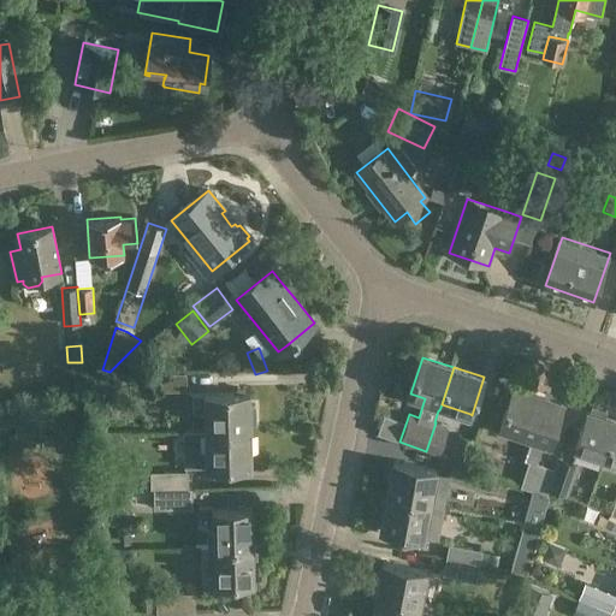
[(148,373),(148,374),(148,389),(148,391),(188,391),(187,373),(148,373)]
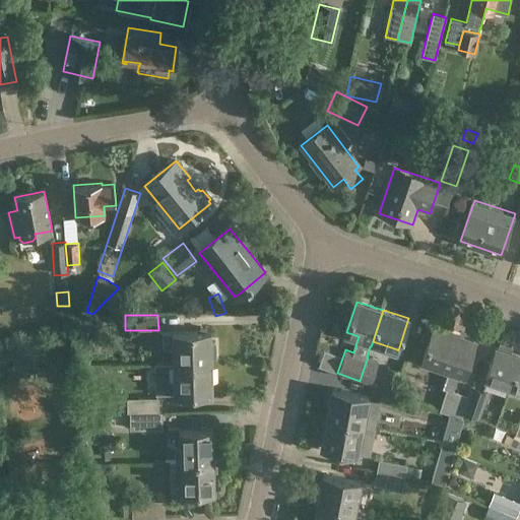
[(125,328),(125,316),(116,317),(116,329),(125,328)]
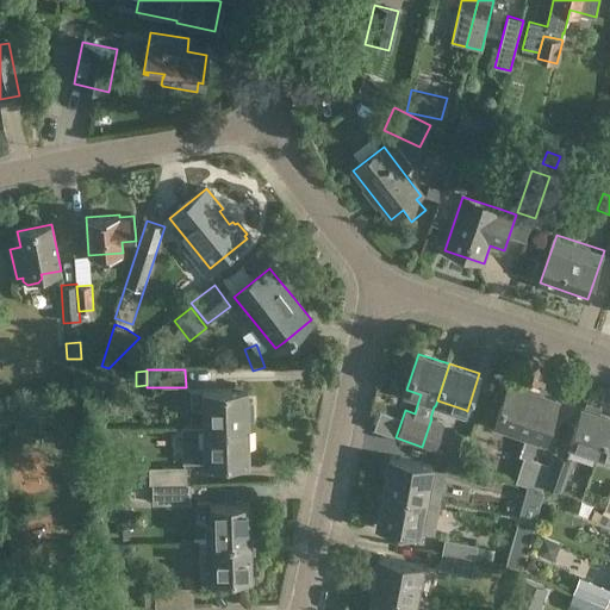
[(499,381),(495,398),(503,400),(496,419),(529,430),(521,455),(524,456),(516,481),(528,485),(528,486),(541,491),(543,485),(549,465),(531,459),(539,437),(540,434),(547,436),(559,399),(509,383),(508,384),(499,381)]
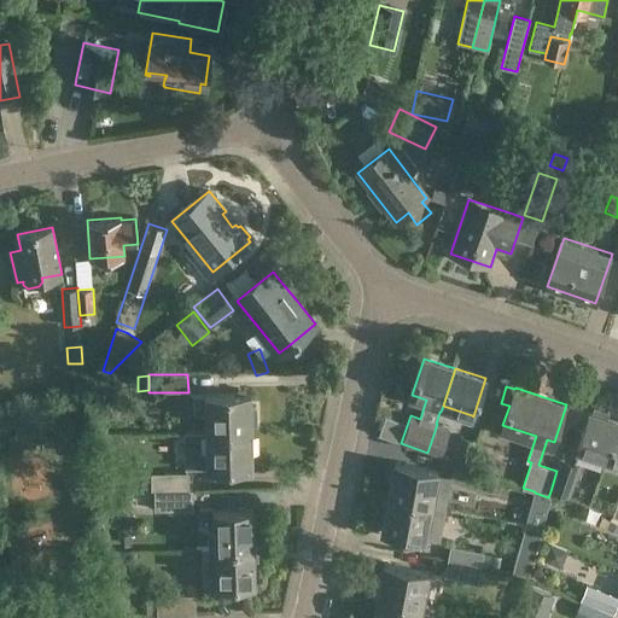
[(238,389),(238,395),(205,396),(207,432),(252,431),(251,395),(245,395),(245,389),(238,389)]
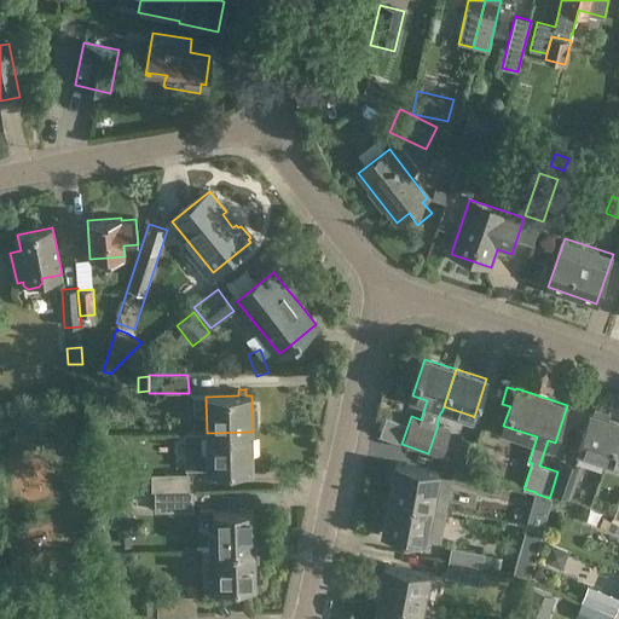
[(595,406),(593,415),(590,414),(578,450),(607,460),(618,424),(618,423),(608,420),(611,411),(595,406)]
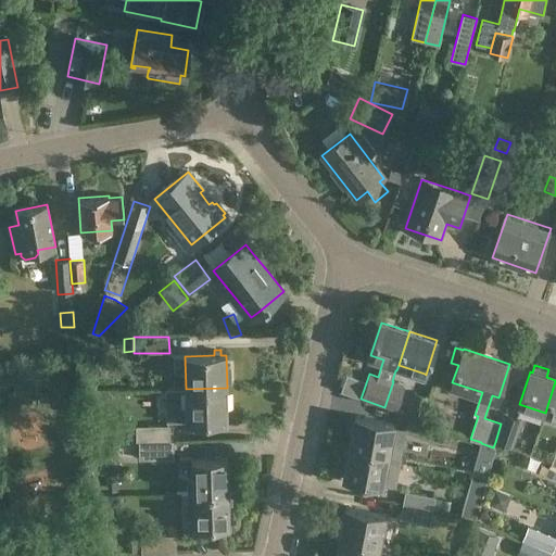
[(393,381),(384,407),(396,412),(405,386),(393,381)]
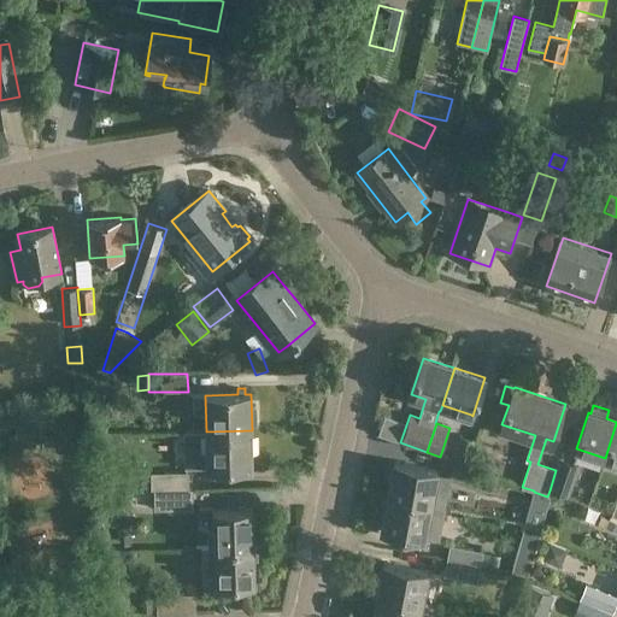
[(616,423),(605,458),(616,462),(616,423)]
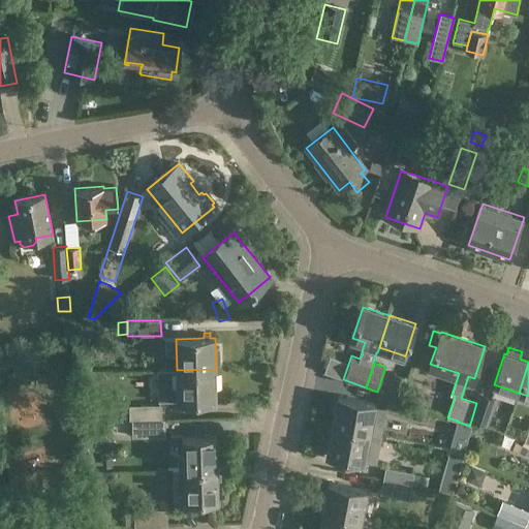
[(216,369),(177,370),(158,371),(159,401),(177,400),(177,402),(206,402),(206,405),(211,404),(211,402),(216,402),(216,369)]
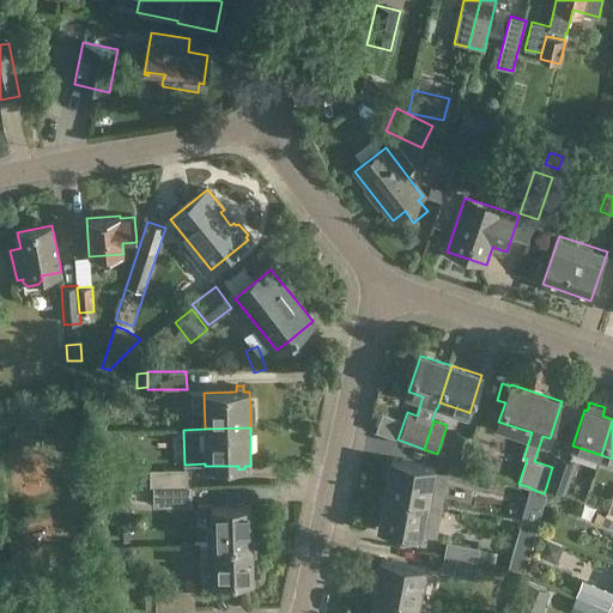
[(448,457),(463,463),(472,437),(456,432),(448,457)]
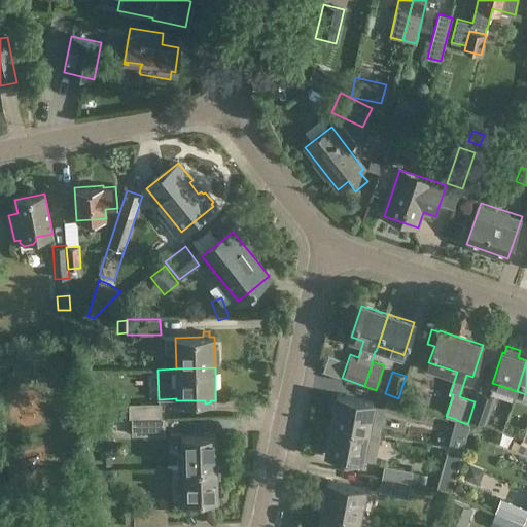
[(92,375),(92,386),(104,386),(104,375),(92,375)]
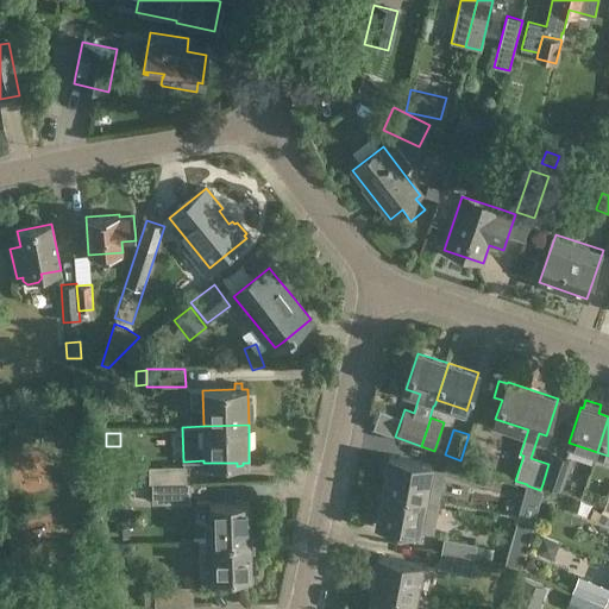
[(389,456),(383,490),(426,497),(437,500),(441,470),(429,468),(431,464),(389,456)]
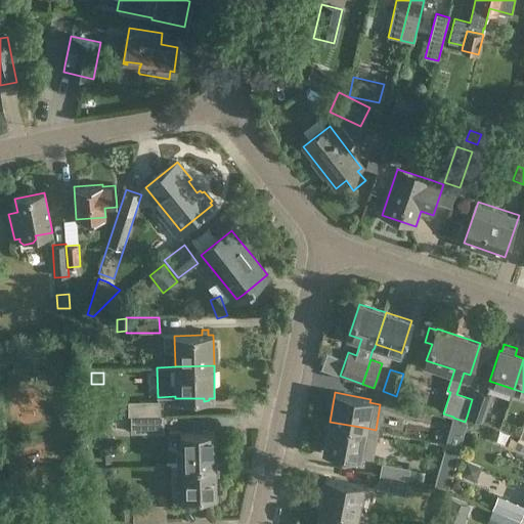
[(415,405),(387,395),(383,406),(410,417),(415,405)]
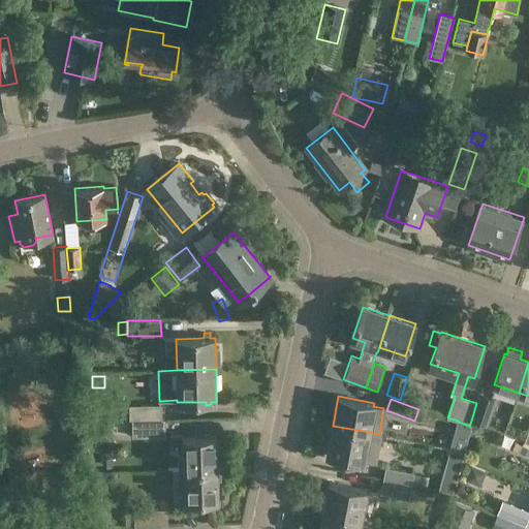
[(477,399),(476,402),(476,403),(471,421),(486,427),(493,404),(477,399)]
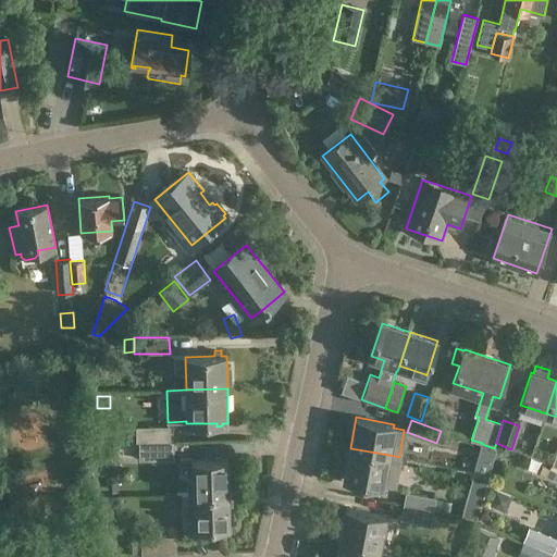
[(170,425),(136,425),(136,442),(139,442),(170,442),(170,425)]
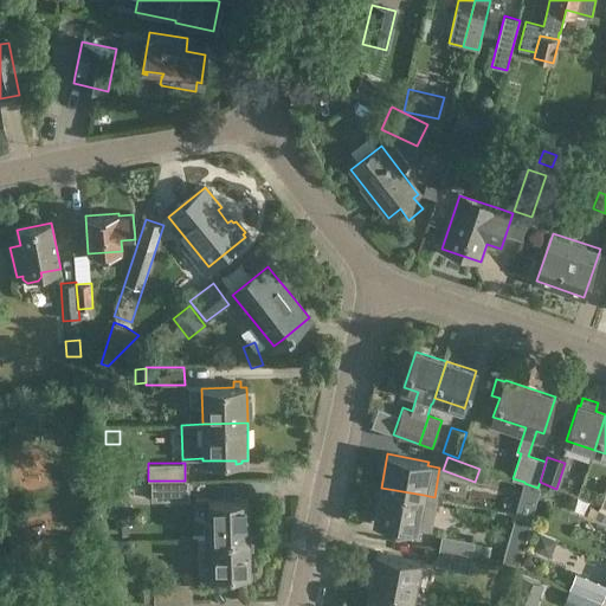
[(185,481),(152,481),(152,501),(189,500),(189,481),(185,481)]
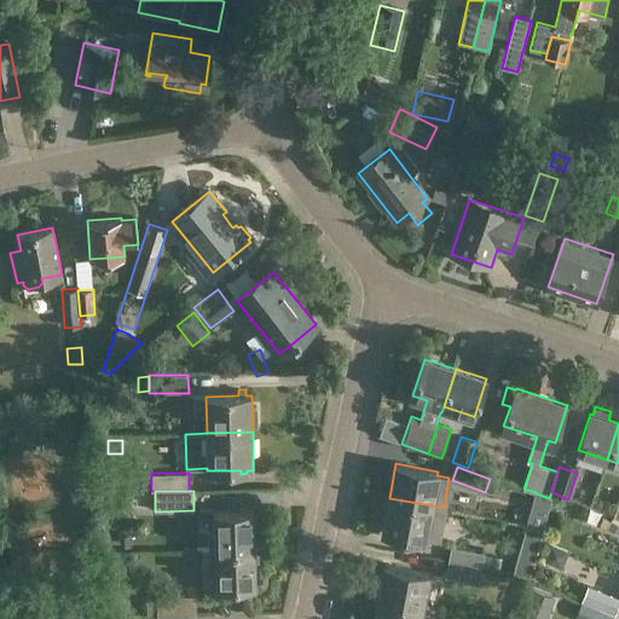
[(536,493),(527,525),(543,528),(550,498),(549,498),(536,493)]
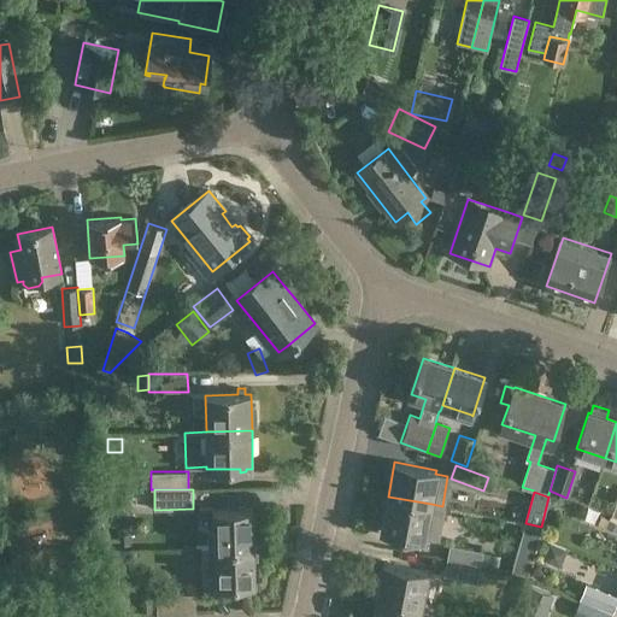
[(432,504),(388,497),(382,530),(385,532),(385,535),(399,539),(400,534),(424,539),(428,519),(442,523),(446,507),(442,506),(432,504)]
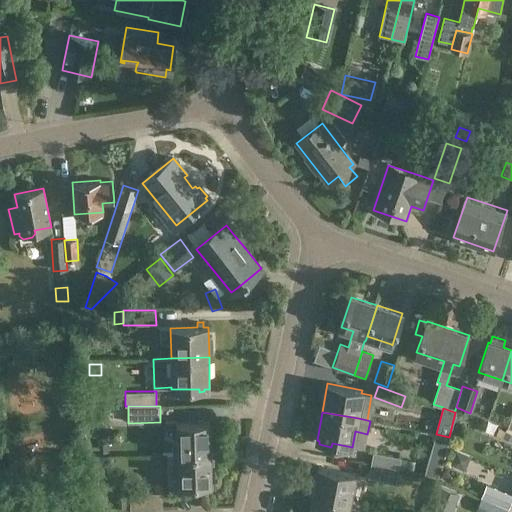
[(210,422),(176,423),(177,454),(211,454),(210,422)]
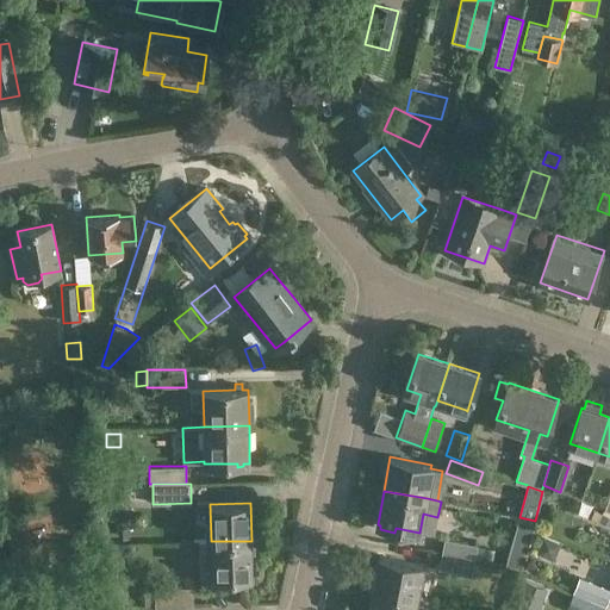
[(529,541),(514,536),(506,565),(522,570),(529,541)]
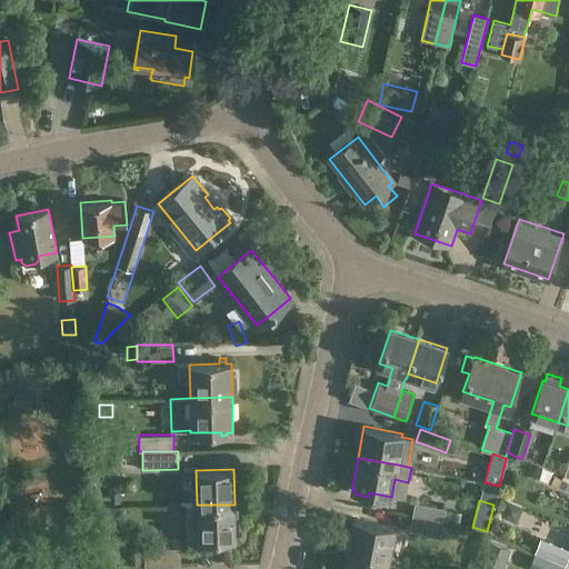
[(507,500),(500,517),(517,523),(523,507),(507,500)]
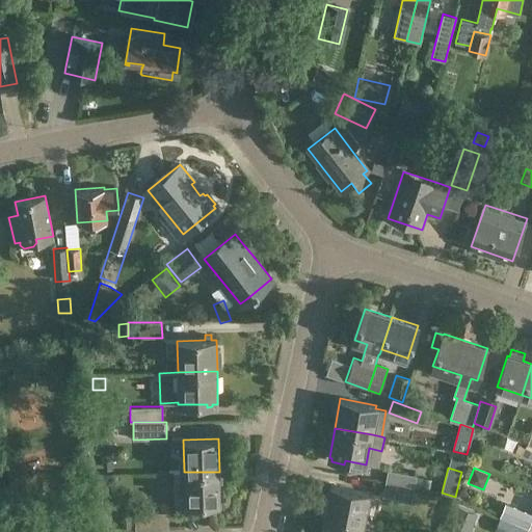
[(388,470),(384,482),(415,487),(417,476),(388,470)]
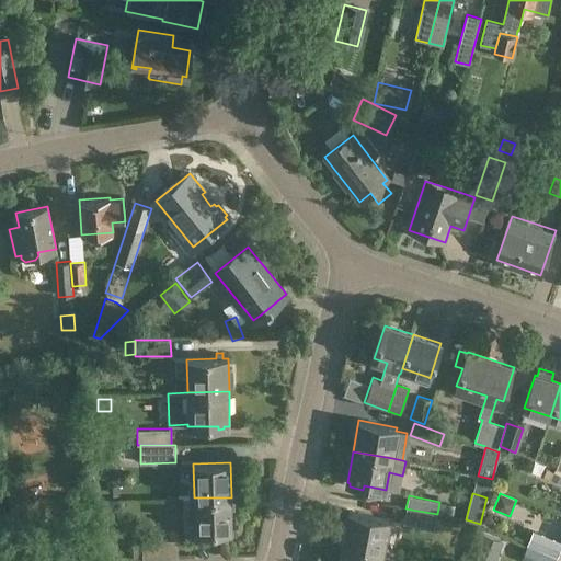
[(194,497),(183,497),(184,531),(195,531),(195,533),(232,531),(231,510),(235,510),(235,503),(231,503),(231,497),(194,497)]
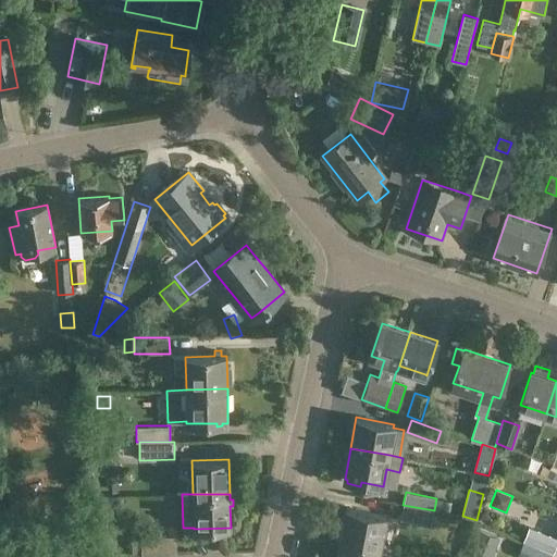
[(118,496),(99,496),(99,515),(107,514),(115,505),(118,496)]
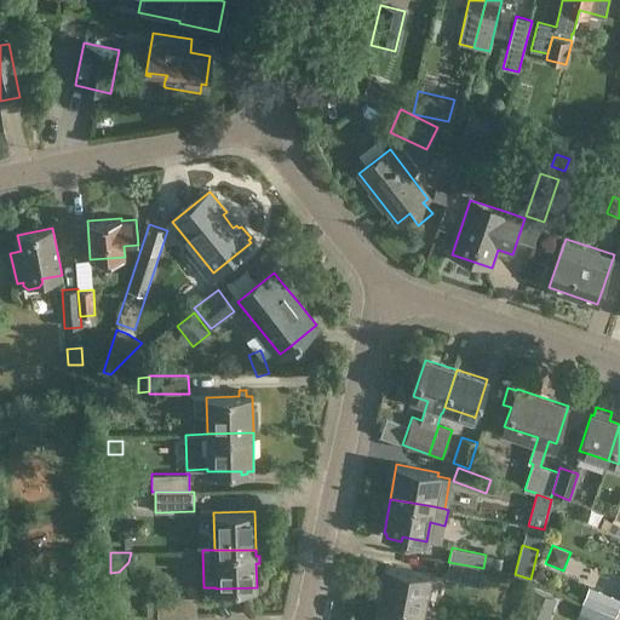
[(483,568),(448,562),(446,579),(480,585),(483,568)]
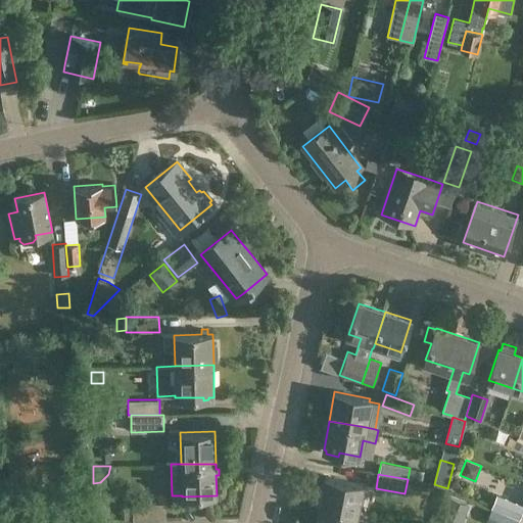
[(320,508),(357,514),(362,485),(326,478),(320,508)]
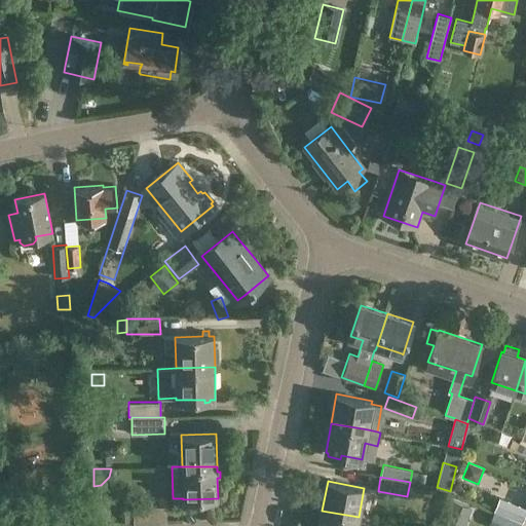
[(525,508),(499,497),(494,511),(497,513),(521,522),(522,523),(525,514),(525,508)]
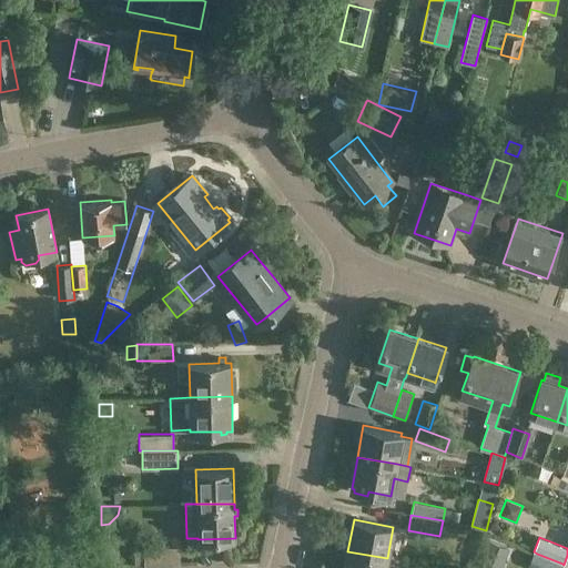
[(509,548),(488,540),(483,554),(504,561),(509,548)]
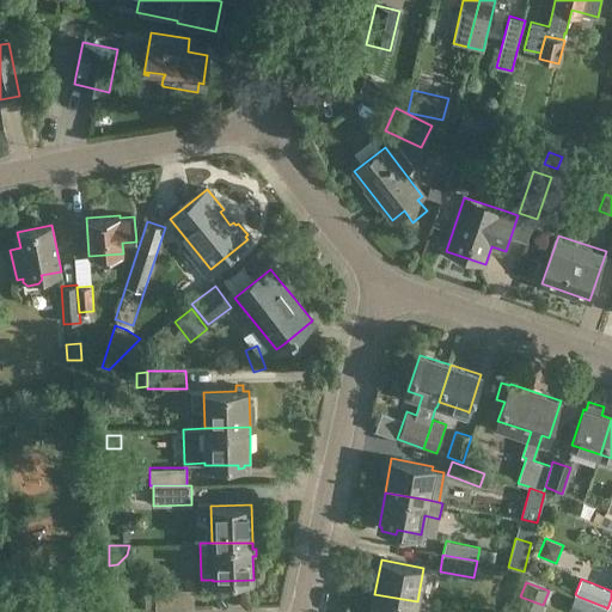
[(194,609),(194,589),(155,589),(155,610),(194,609)]
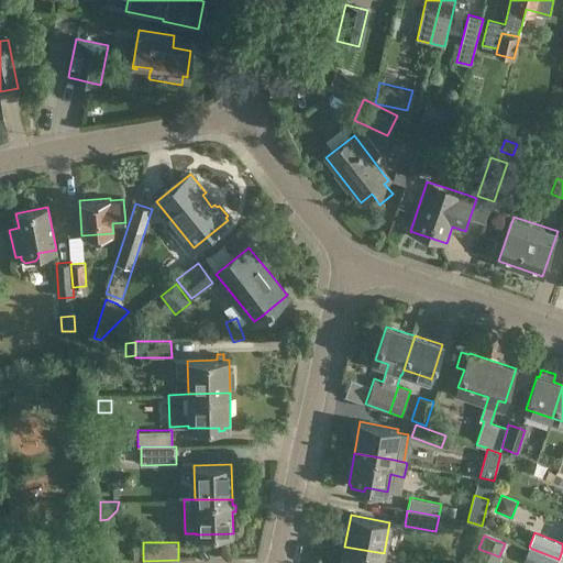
[(382,562),(384,553),(344,547),(341,562),(382,562)]
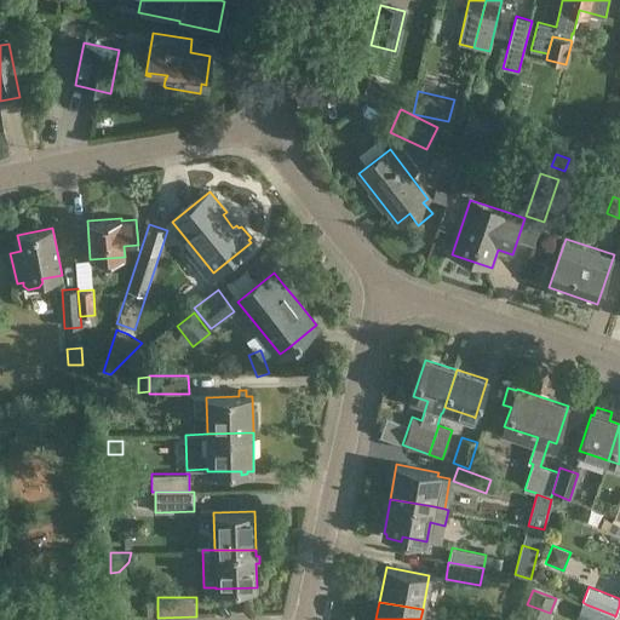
[(612,619),(614,615),(586,604),(579,619),(612,619)]
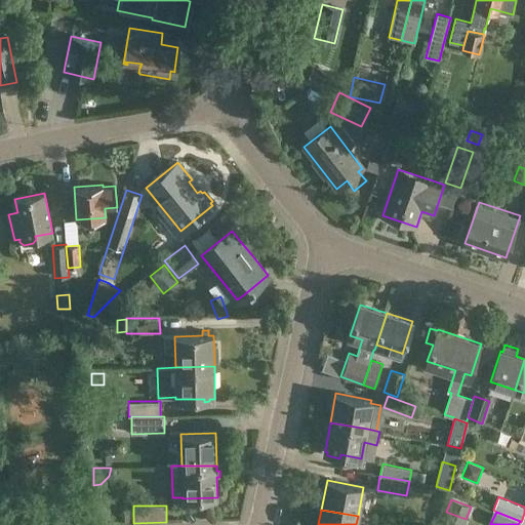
[(22,524),(21,516),(8,518),(9,524),(22,524)]
